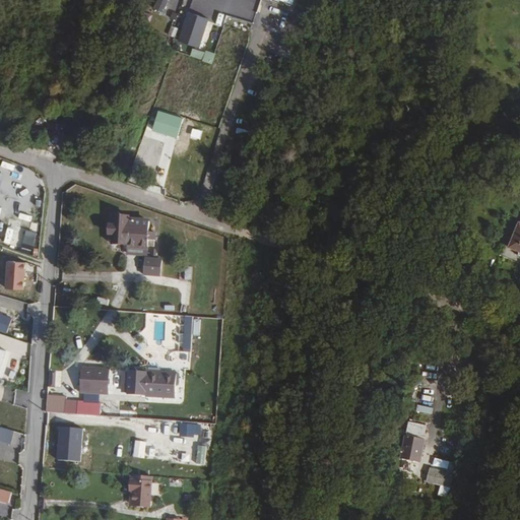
[(155,0),(151,8),(161,13),(168,0),(155,0)]
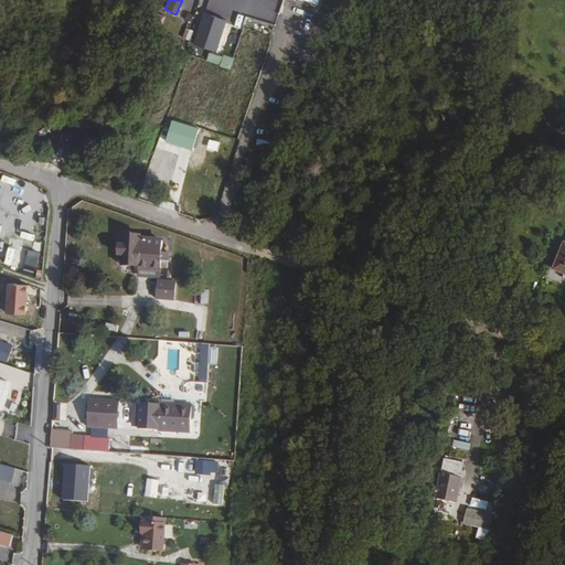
[(245,0),(243,10),(276,20),(281,0),(245,0)]
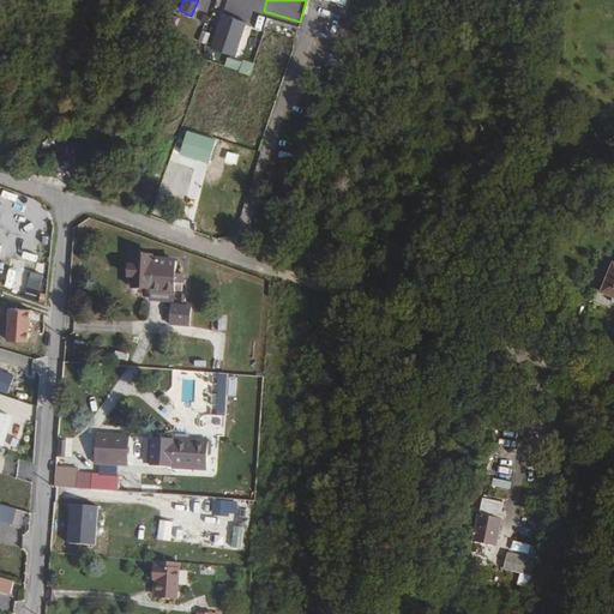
[(234,36),(240,23),(222,14),(216,29),(234,36)]
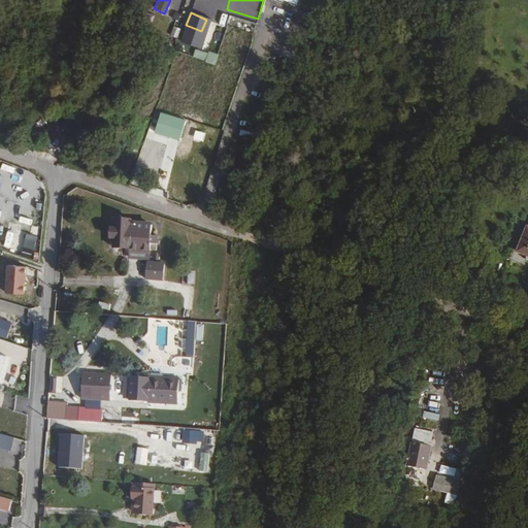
[(207,52),(205,63),(216,65),(218,54),(207,52)]
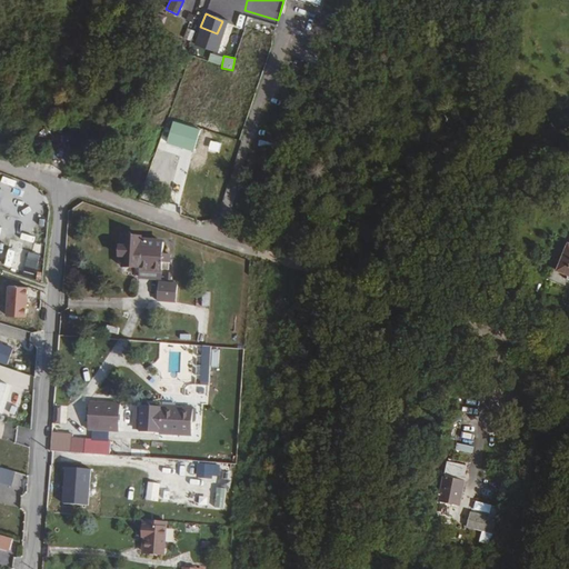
[(0,192),(7,195),(11,178),(0,173),(0,192)]
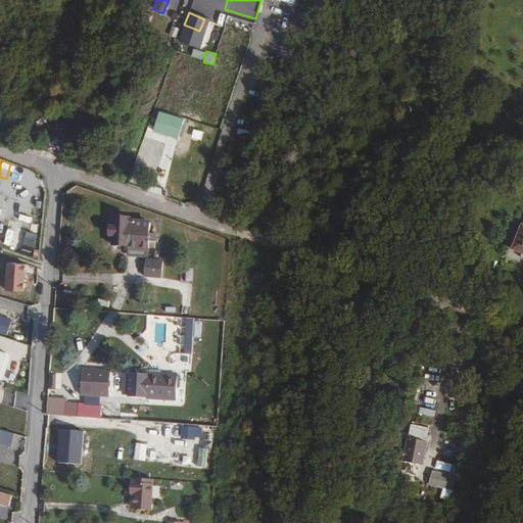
[(412,211),(415,202),(410,200),(407,209),(412,211)]
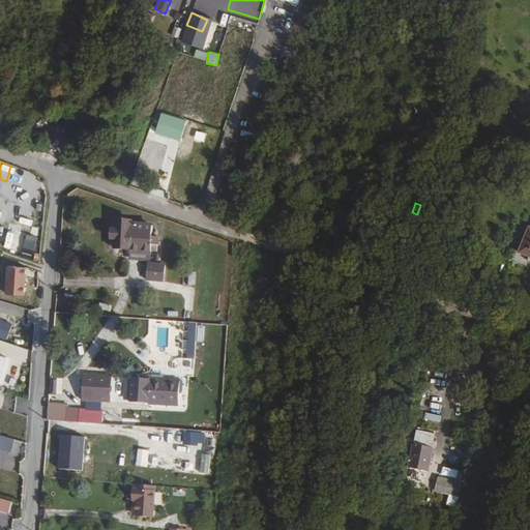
[(150,252),(151,227),(113,225),(112,249),(150,252)]
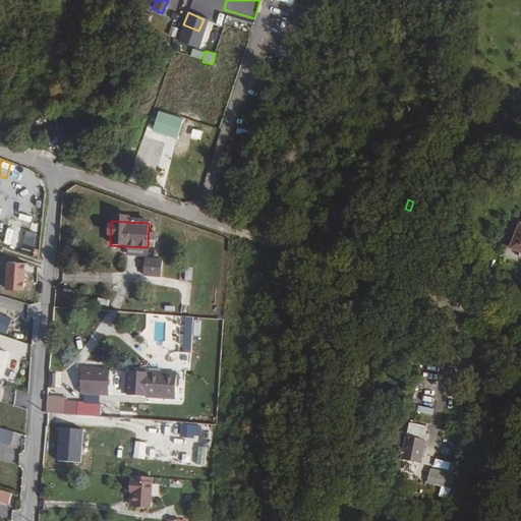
[(520,252),(520,225),(519,225),(510,249),(520,252)]
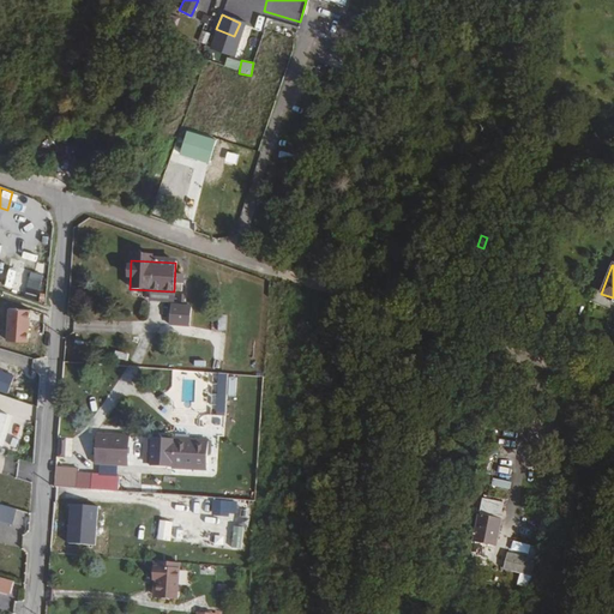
[(5,289),(36,296),(41,276),(10,269),(5,289)]
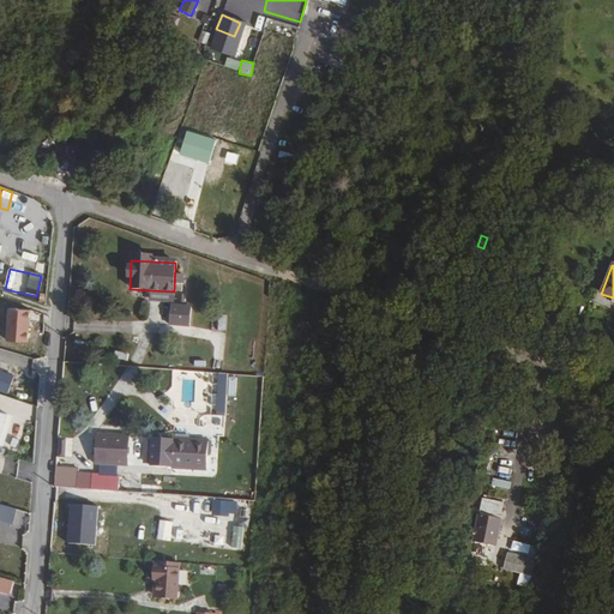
[(191,326),(192,307),(170,307),(170,326),(191,326)]
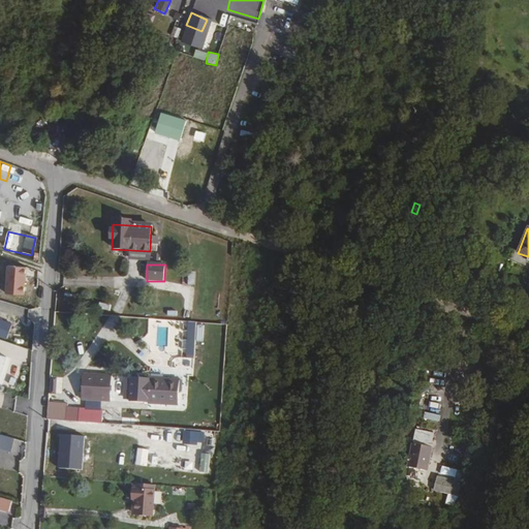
[(25,296),(27,268),(8,266),(6,293),(25,296)]
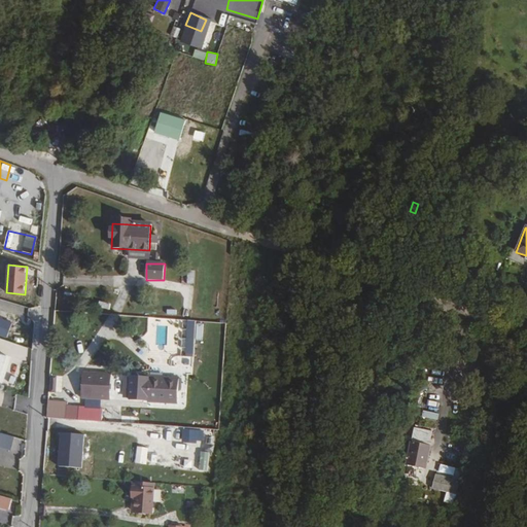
[(117,312),(121,302),(114,299),(110,310),(117,312)]
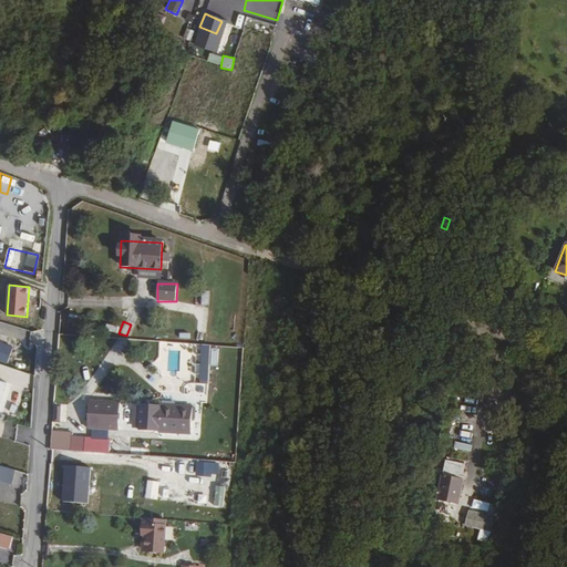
[(205,394),(205,384),(183,384),(183,393),(205,394)]
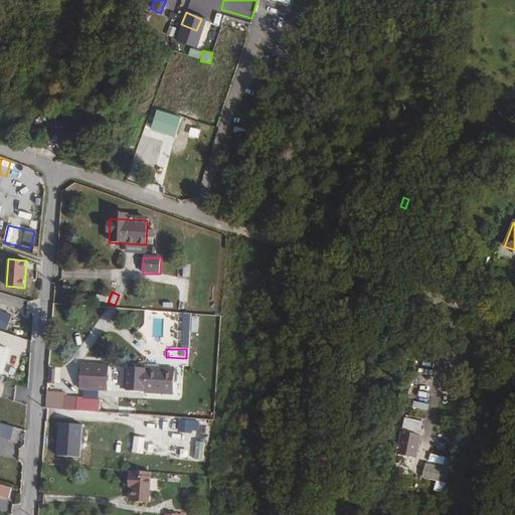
[(106,367),(81,366),(80,390),(106,391),(106,367)]
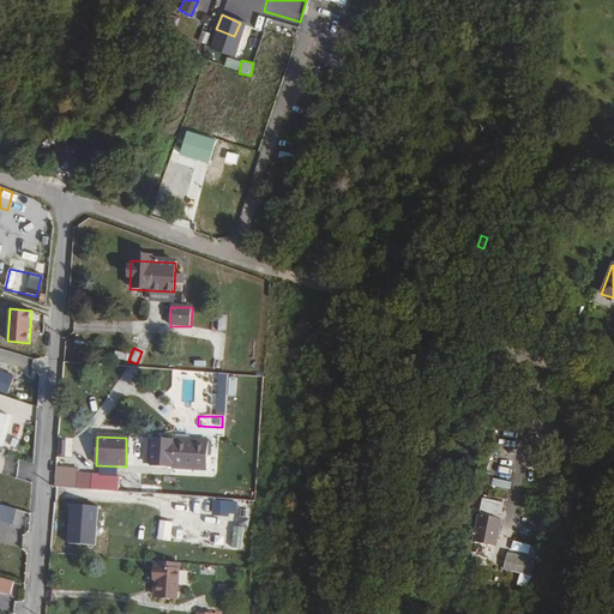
[(208,443),(152,440),(150,468),(206,471),(208,443)]
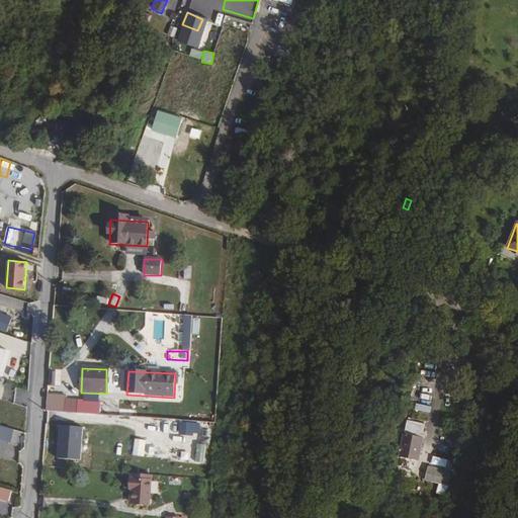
[(46,395),(45,411),(99,415),(100,402),(65,400),(65,396),(46,395)]
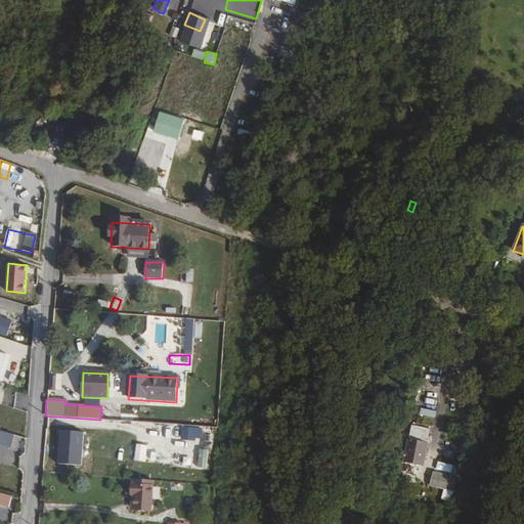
[(0,443),(10,446),(13,434),(0,430),(0,443)]
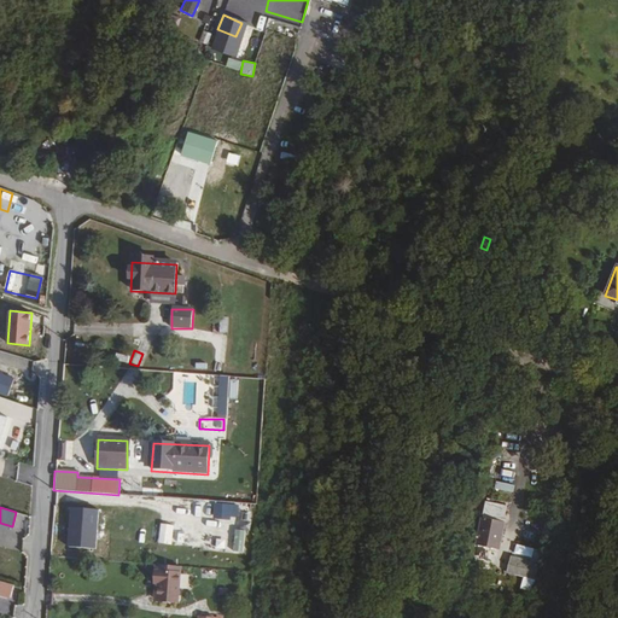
[(500,549),(505,523),(481,519),(476,546),(500,549)]
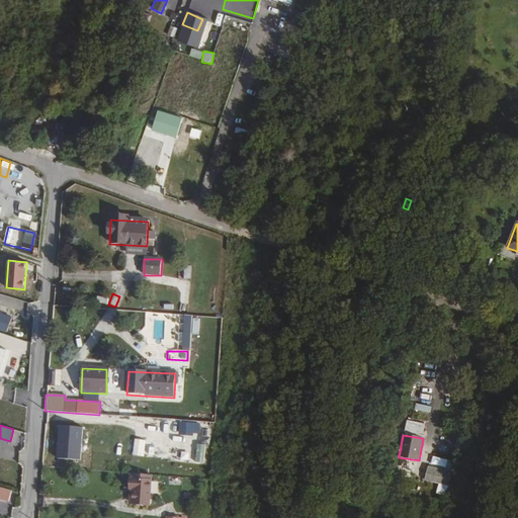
[(69,437),(49,436),(48,461),(67,462),(69,437)]
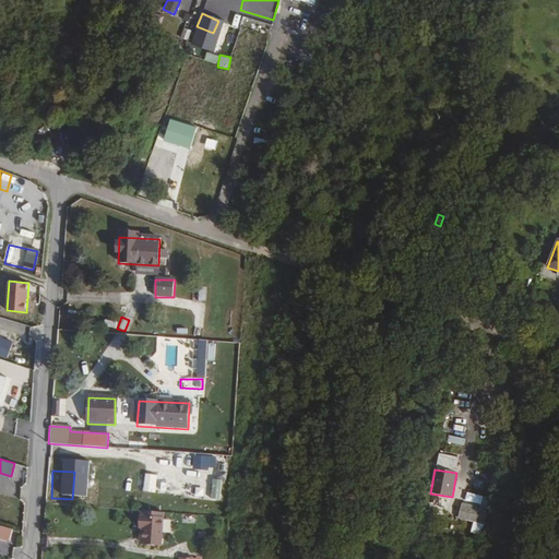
[(143,475),(143,490),(154,490),(155,475),(143,475)]
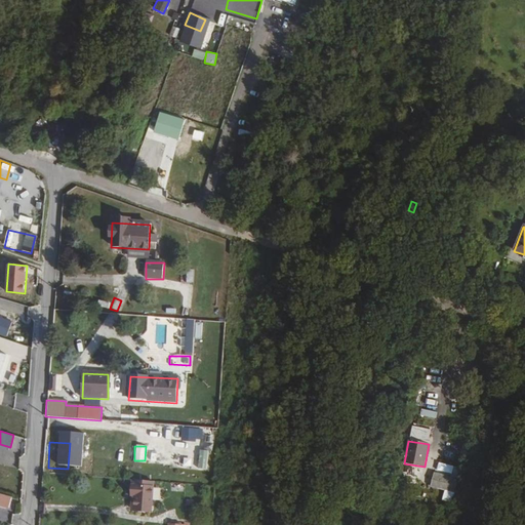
[(454,494),(457,481),(433,476),(430,488),(454,494)]
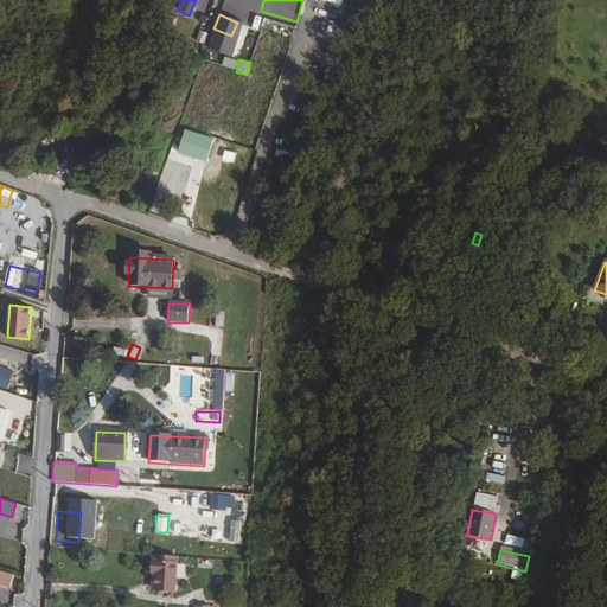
[(180,558),(157,557),(155,574),(157,574),(155,581),(159,581),(158,592),(178,594),(179,574),(180,567),(180,558)]
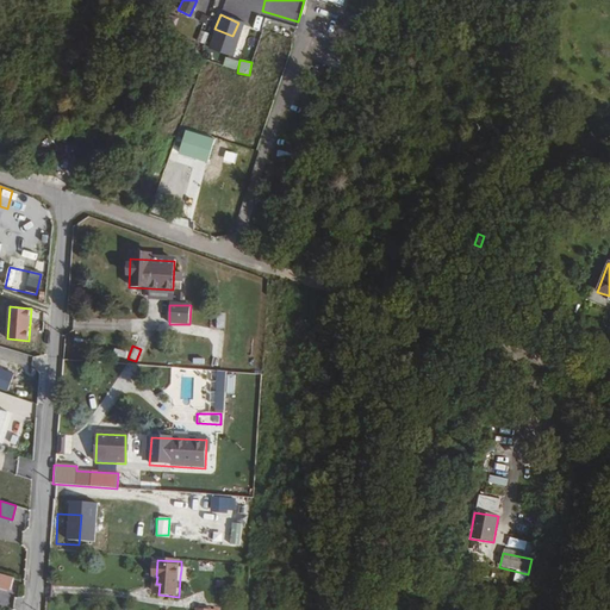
[(0,573),(0,587),(11,591),(14,578),(0,573)]
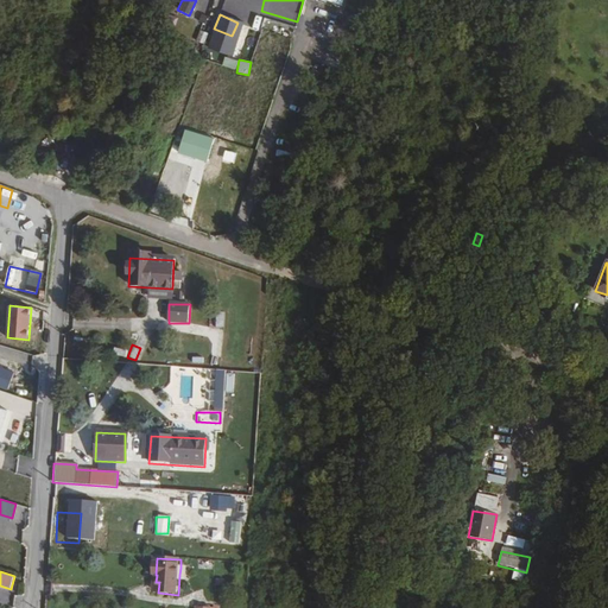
[(398,607),(404,607),(407,588),(399,587),(396,607),(398,607)]
